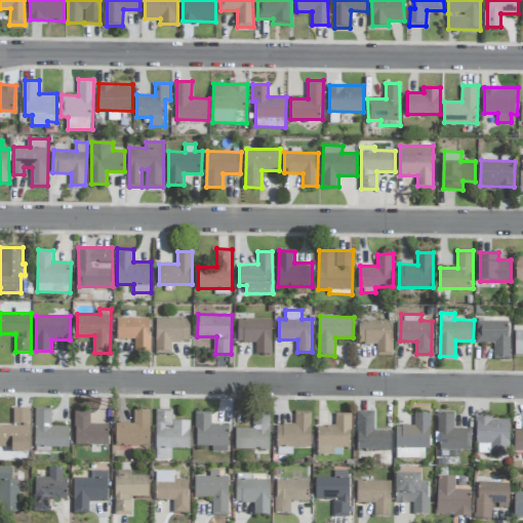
[(151,317),(118,317),(118,337),(135,338),(135,351),(151,351),(151,317)]
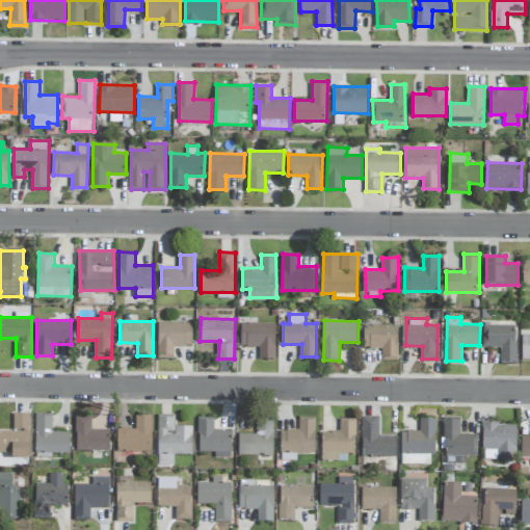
[(193,345),(193,322),(159,321),(158,358),(175,358),(176,345),(193,345)]
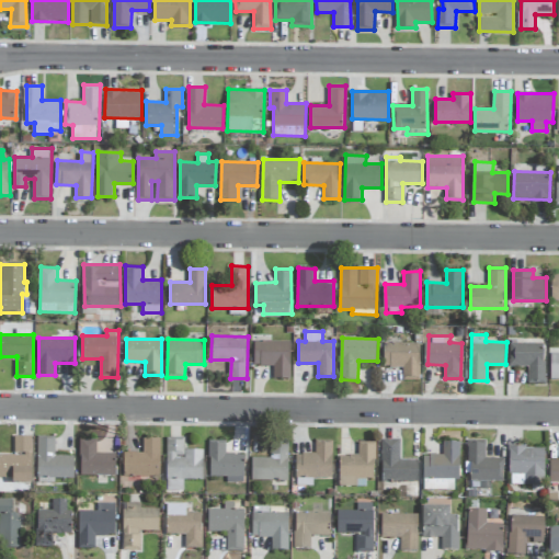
[(255,365),(275,364),(275,378),(292,378),(292,340),(255,340),(255,365)]
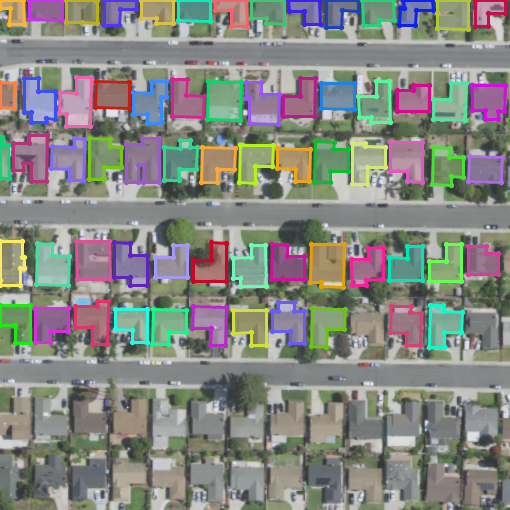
[(384,312),(351,311),(351,333),(369,333),(369,346),(384,346),(384,312)]
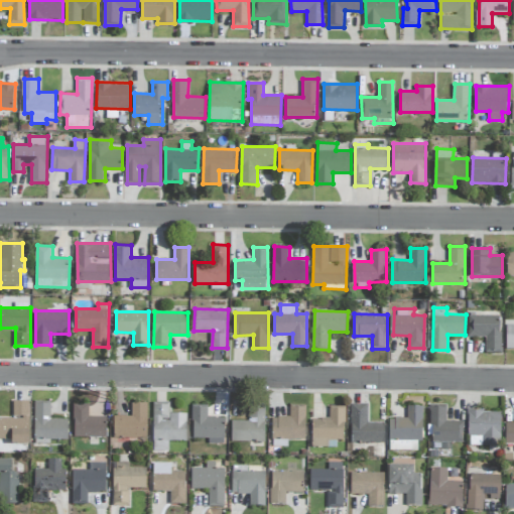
[(502,315),(470,314),(470,336),(487,336),(487,352),(501,352),(502,315)]
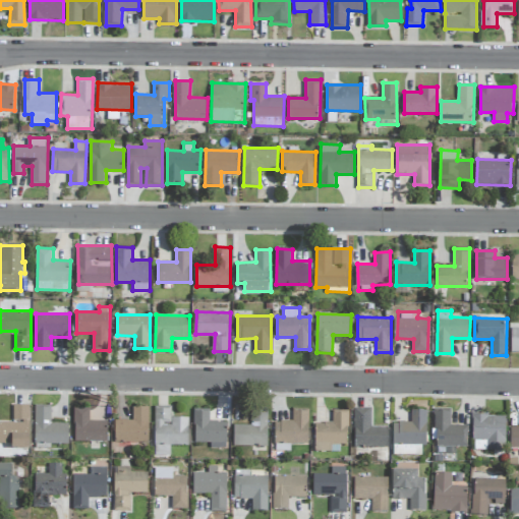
[(31,404),(14,404),(14,421),(0,420),(0,442),(13,442),(13,448),(31,448),(31,404)]
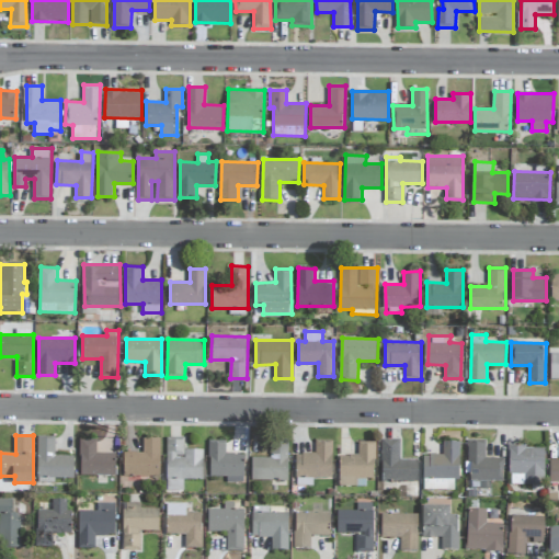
[(75,477),(75,455),(56,454),(56,435),(38,435),(38,477),(75,477)]
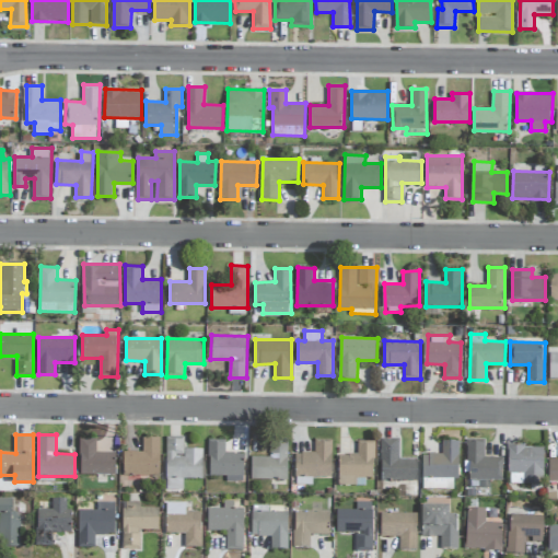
[(185,436),(167,436),(167,488),(184,489),(184,477),(204,478),(204,448),(185,448),(185,436)]
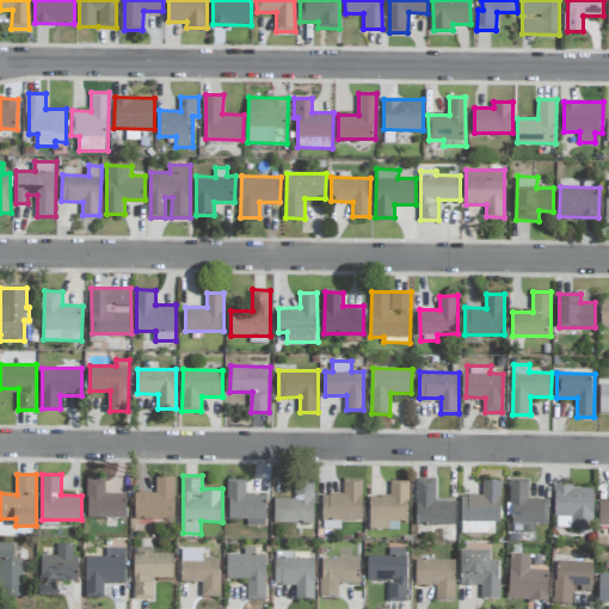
[(176,477),(157,477),(157,493),(136,493),(136,517),(174,518),(176,477)]
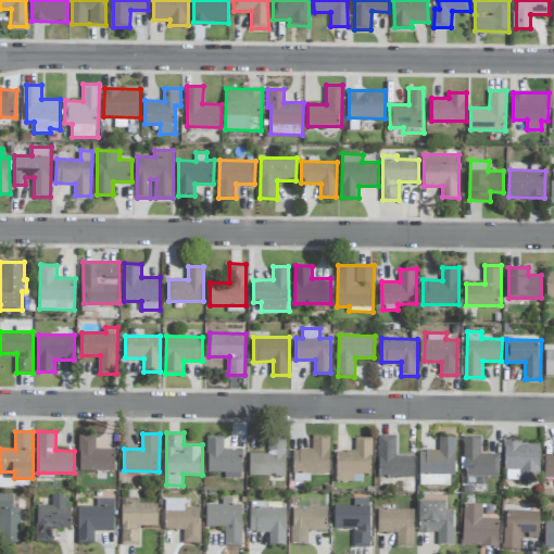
[(399,435),(380,433),(379,476),(416,477),(416,454),(399,454),(399,435)]
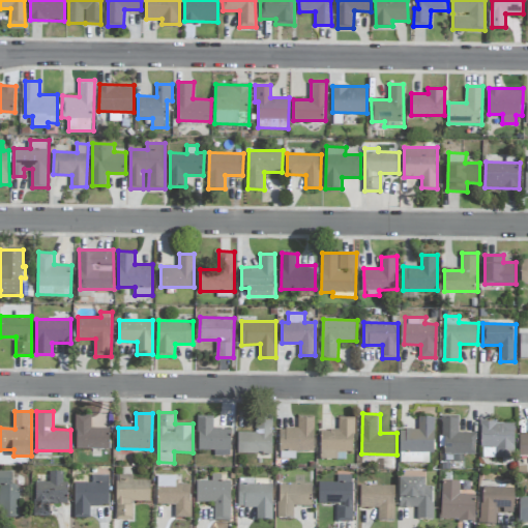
[(110,448),(111,428),(92,428),(92,414),(77,414),(76,447),(110,448)]
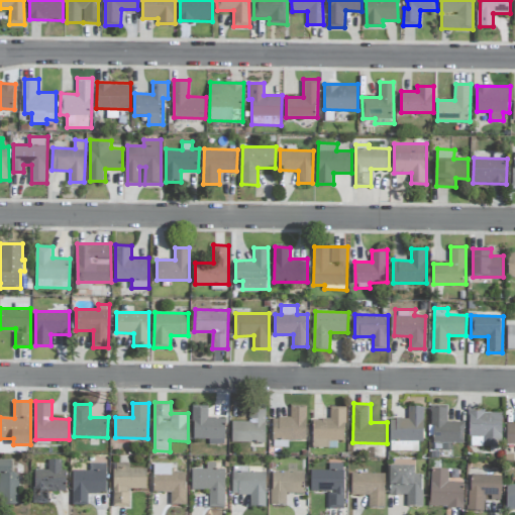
[(225,417),(209,417),(209,404),(194,405),(194,438),(209,438),(209,443),(226,443),(225,417)]
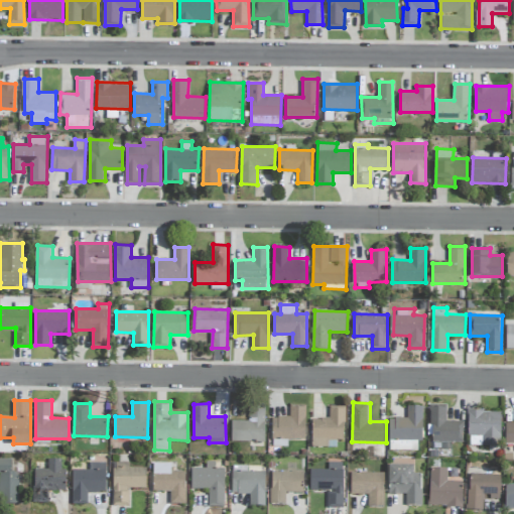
[(306,438),(306,404),(291,403),(291,415),(273,415),(273,437),(306,438)]
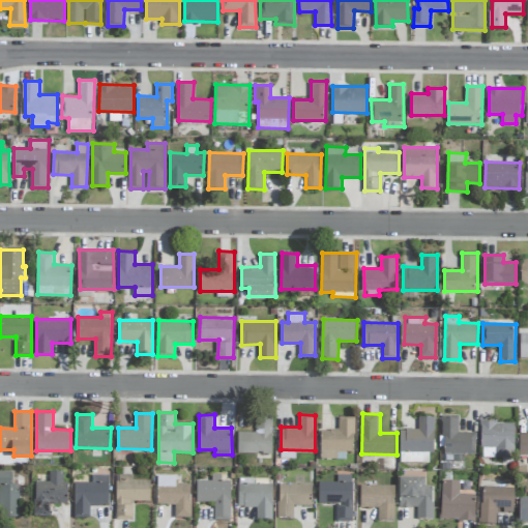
[(465,461),(465,452),(477,453),(477,432),(460,431),(460,414),(444,414),(443,461),(465,461)]
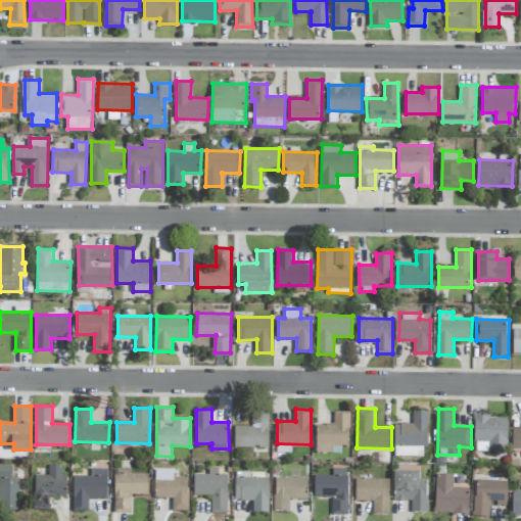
[(317,423),(318,452),(342,452),(342,445),(350,444),(350,411),(335,412),(335,423),(317,423)]
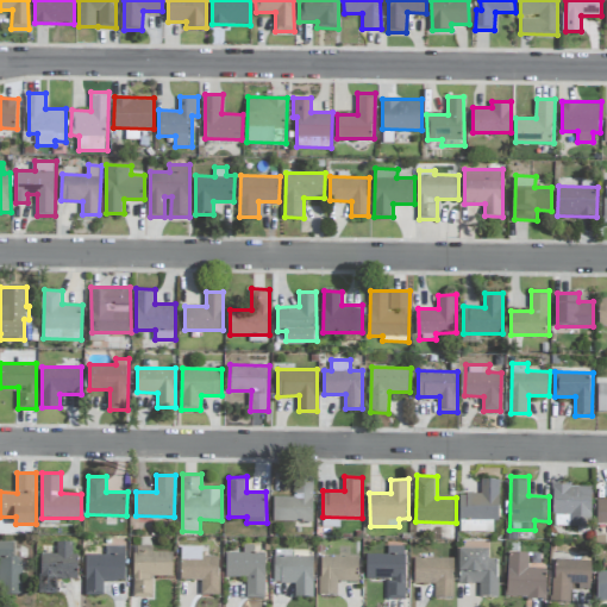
[(500,479),(482,479),(483,493),(461,493),(462,531),(495,530),(494,520),(500,520),(500,479)]
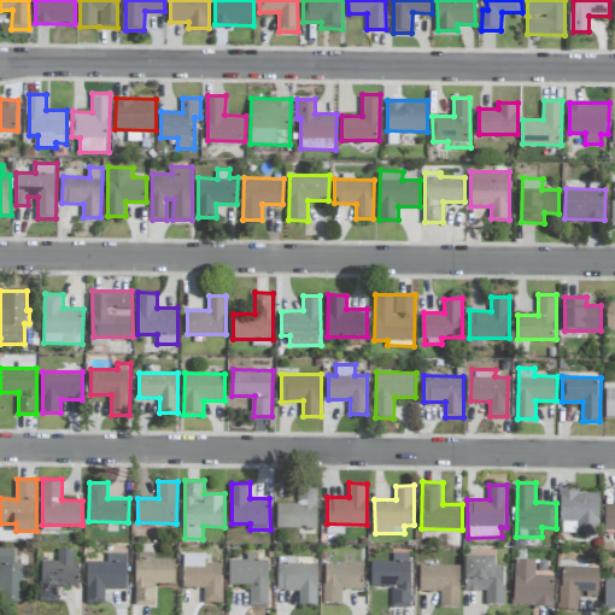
[(279,527),(318,527),(318,488),(299,488),(299,502),(279,502),(279,527)]
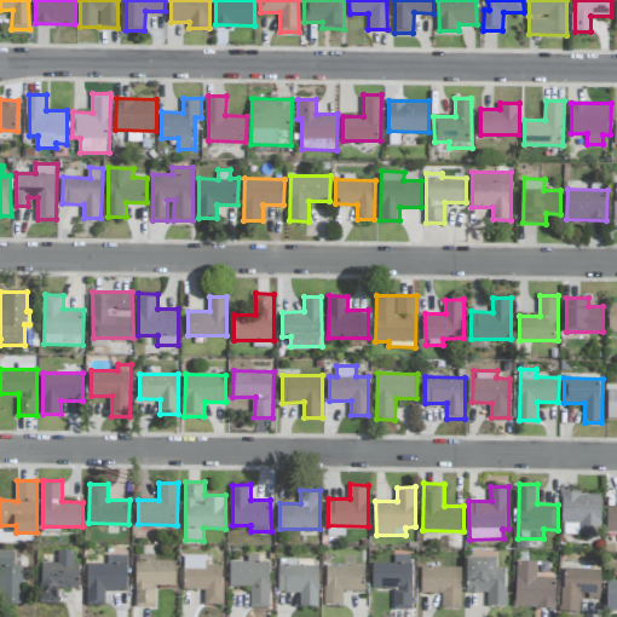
[(603,492),(564,492),(564,532),(603,534),(603,492)]
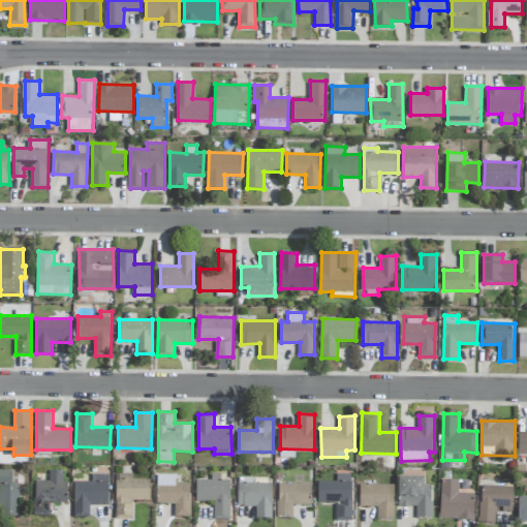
[(12,483),(12,469),(0,469),(0,516),(20,517),(21,484),(12,483)]
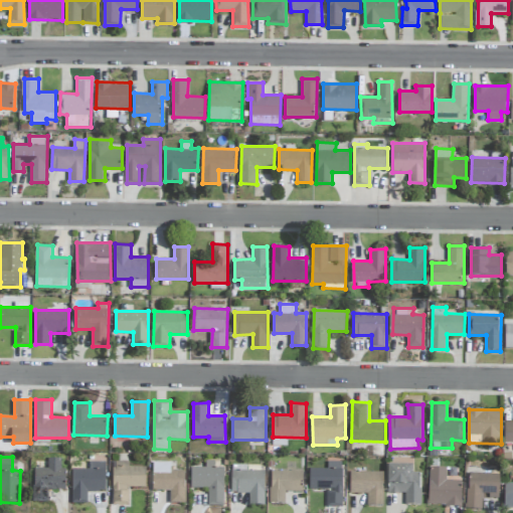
[(62,458),(49,457),(49,467),(34,467),(33,501),(49,501),(49,489),(66,489),(67,467),(62,467),(62,458)]
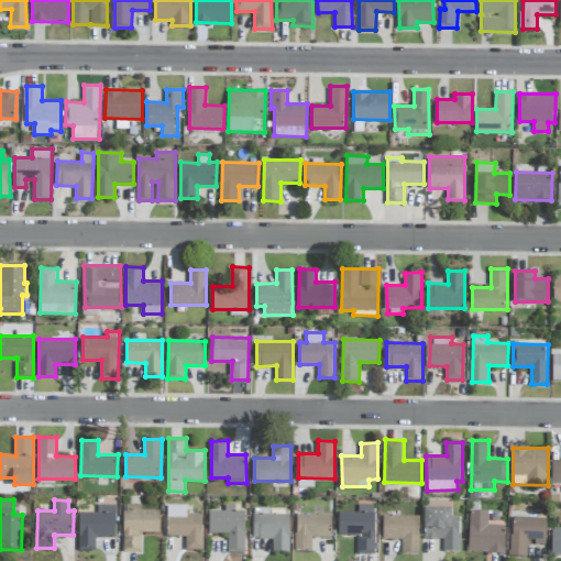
[(248,510),(235,510),(237,503),(227,502),(227,509),(210,509),(210,532),(229,532),(229,551),(246,551),(248,510)]
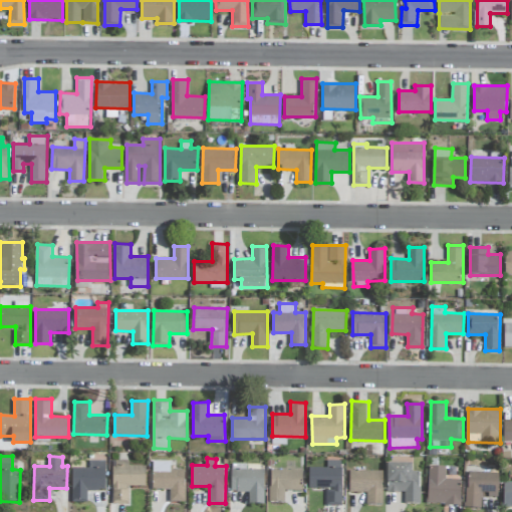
[(147,464),(130,464),(130,459),(113,459),(113,503),(130,503),(130,485),(147,485),(147,464)]
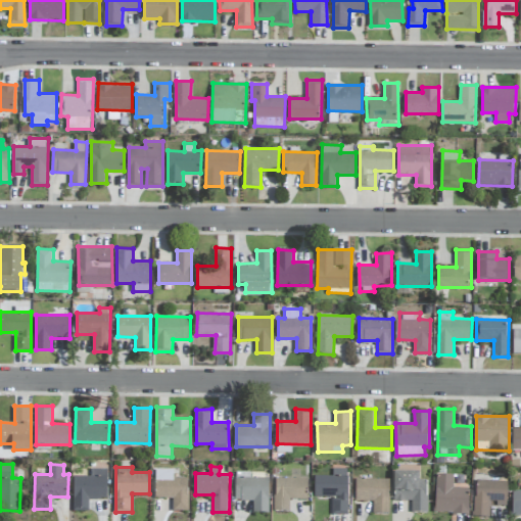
[(334,474),(315,475),(315,495),(333,495),(333,514),(349,513),(349,467),(334,467),(334,474)]
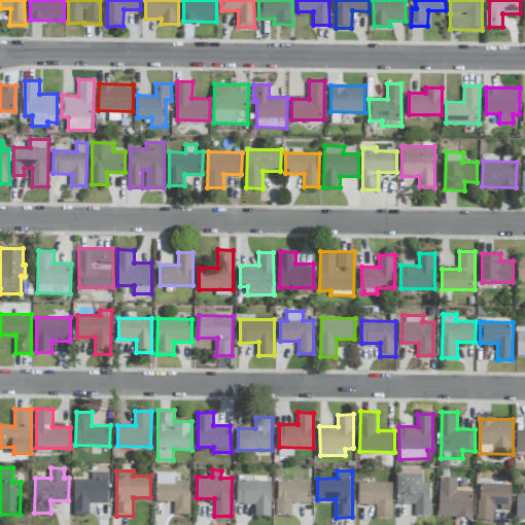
[(190,514),(190,480),(175,480),(175,473),(158,471),(158,500),(175,500),(175,514),(190,514)]
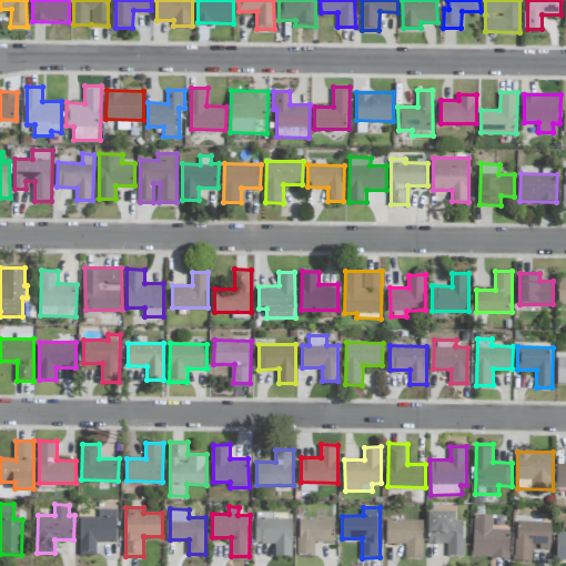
[(457,511),(430,511),(430,543),(448,543),(448,556),(466,555),(465,519),(457,519),(457,511)]
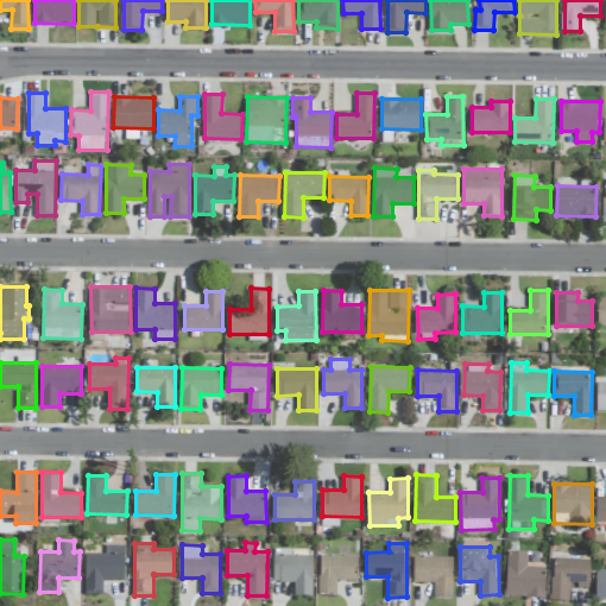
[(314,554),(294,554),(294,548),(275,548),(275,581),(296,581),(296,595),(314,595),(314,554)]
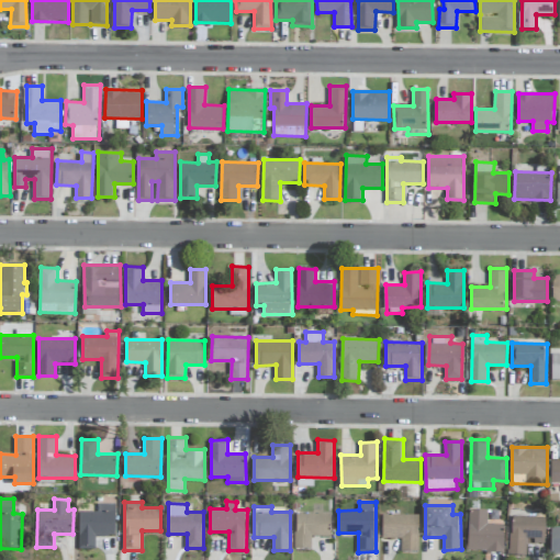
[(504,551),(505,523),(489,523),(489,508),(470,508),(469,550),(504,551)]
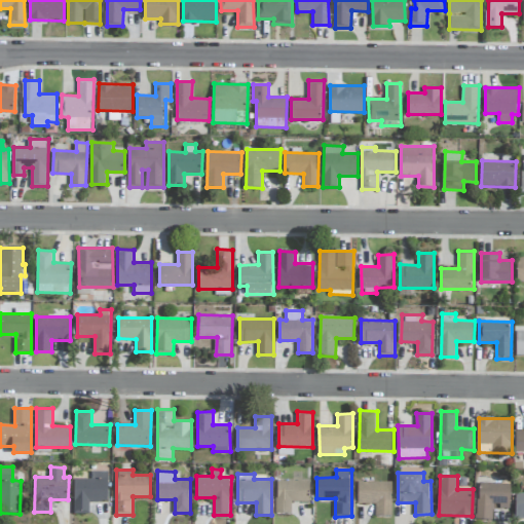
[(109,478),(75,477),(75,513),(90,513),(90,500),(109,501),(109,478)]
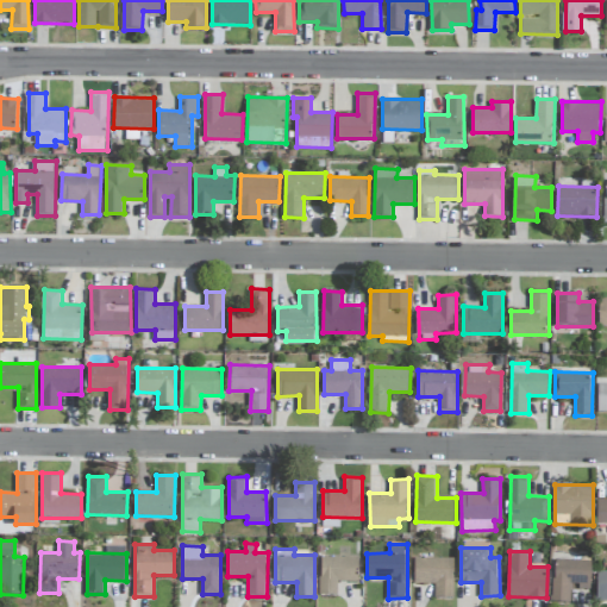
[(360,556),(321,556),(320,594),(338,594),(339,580),(360,581),(360,556)]
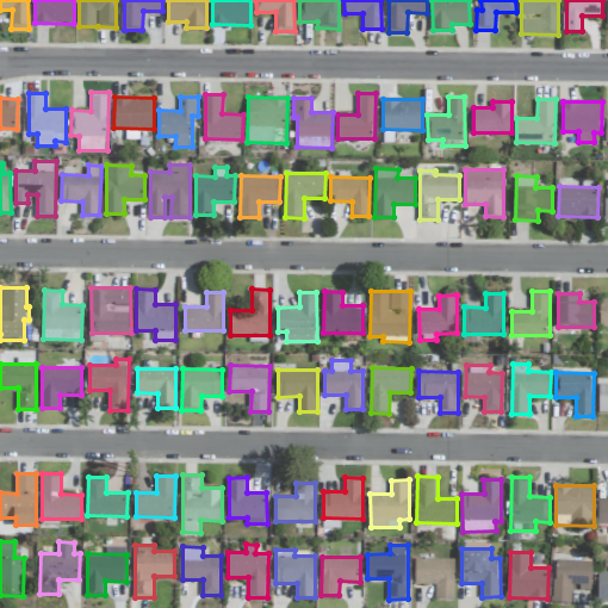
[(457,558),(416,557),(416,583),(436,583),(436,597),(456,599),(457,558)]
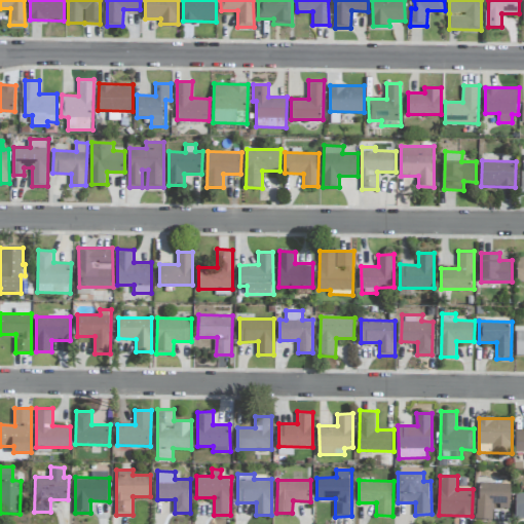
[(512,482),(479,482),(479,518),(493,519),(494,506),(511,506),(512,482)]
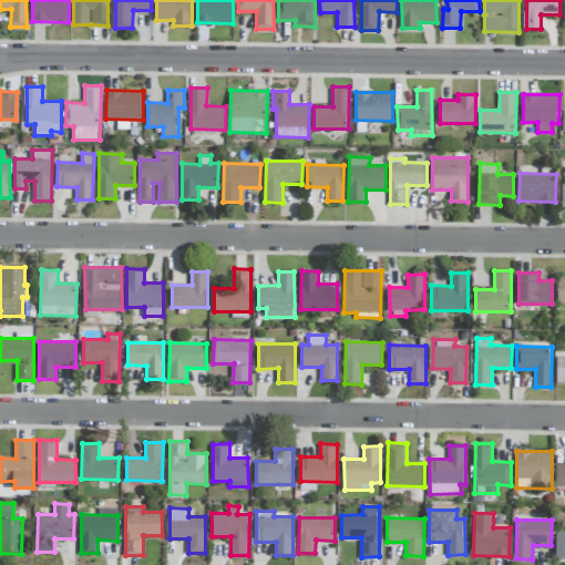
All buildings are outlined.
